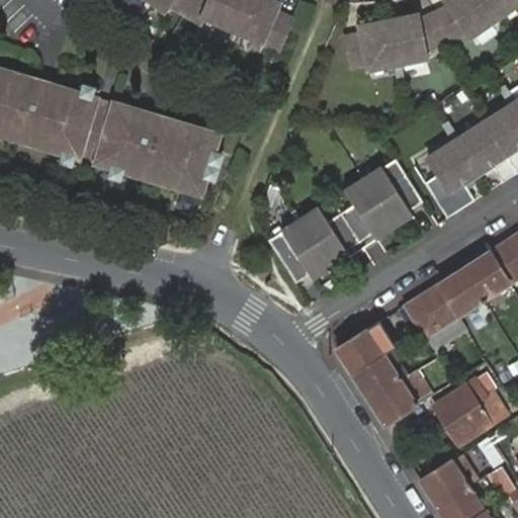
[(152,0),(167,10),(172,4),(205,21),(208,15),(285,49),(298,17),(282,9),(285,1),(282,0),(152,0)]
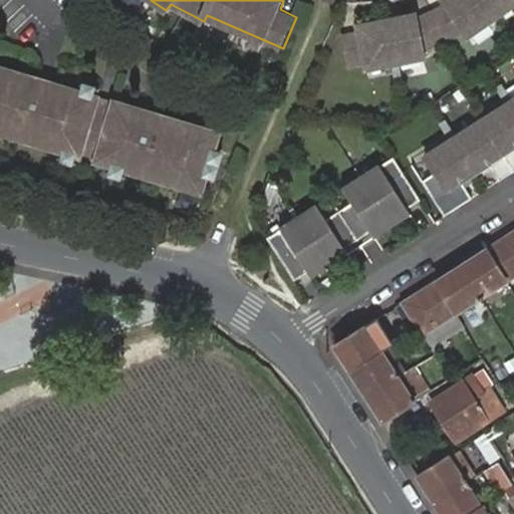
[(345,36),(350,63),(366,60),(367,67),(425,56),(424,48),(464,29),(467,34),(513,0),(443,0),(447,6),(418,19),(416,13),(358,24),(360,32),(345,36)]
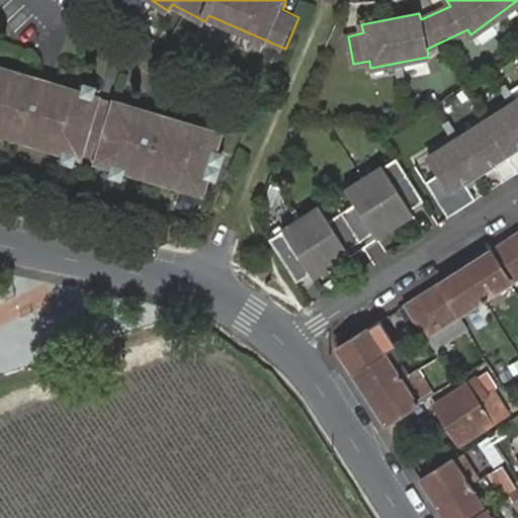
[(98,97),(0,67),(0,132),(80,157),(81,154),(98,159),(97,161),(203,193),(222,134),(114,101),(113,104),(97,99),(98,97)]
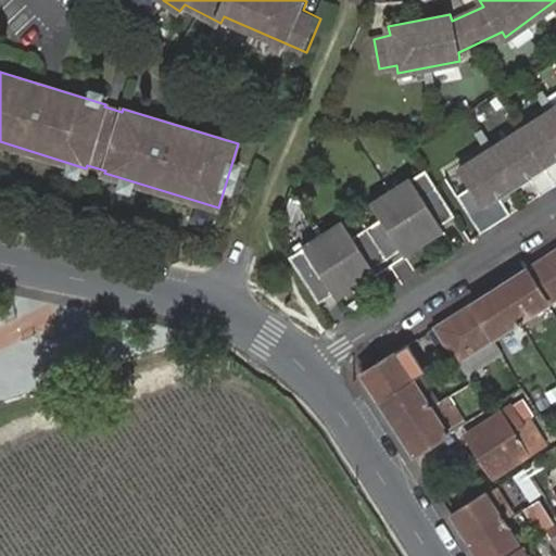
[(457,196),(481,234),(512,215),(502,199),(532,180),(542,196),(555,186),(555,109),(460,169),(471,187),(457,196)]
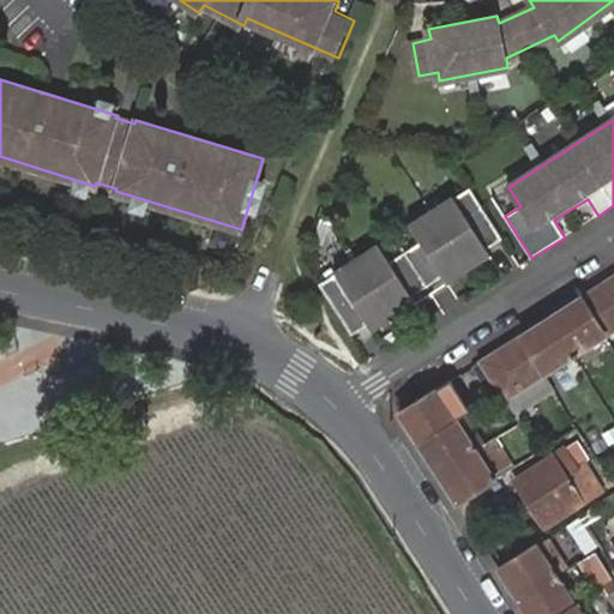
[(337,274),(320,284),(353,335),(368,324),(373,331),(417,304),(413,296),(444,276),(447,283),(492,256),(487,250),(503,239),(471,188),(455,198),(453,196),(410,224),(421,241),(405,251),(390,262),(379,244),(336,271),(337,274)]
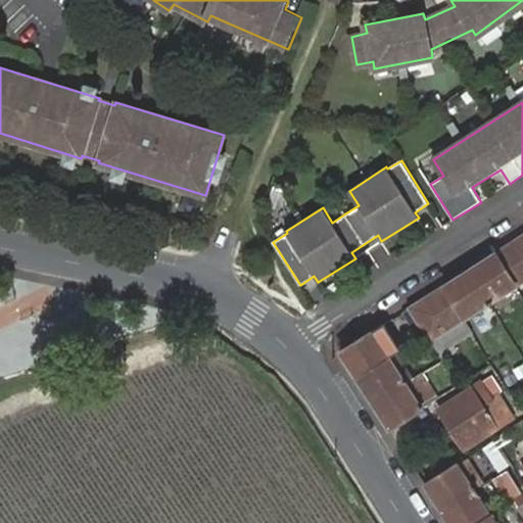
[(349,191),(336,199),(345,214),(359,205),(349,191)]
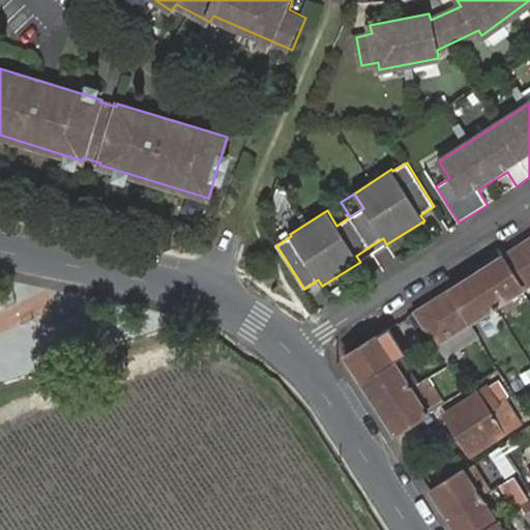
[(341,202),(327,210),(336,226),(350,216),(341,202)]
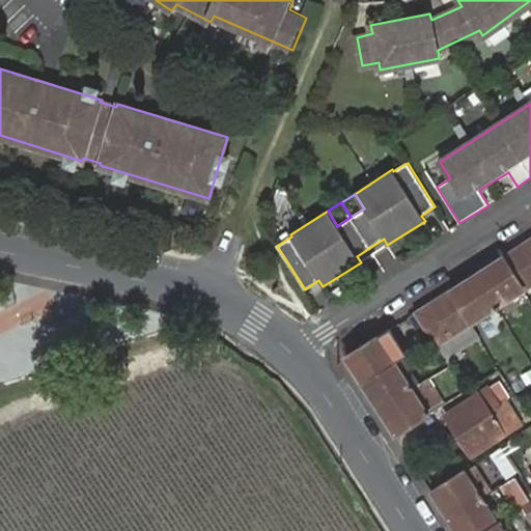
[(530,239),(502,257),(523,290),(529,301),(530,299),(530,239)]
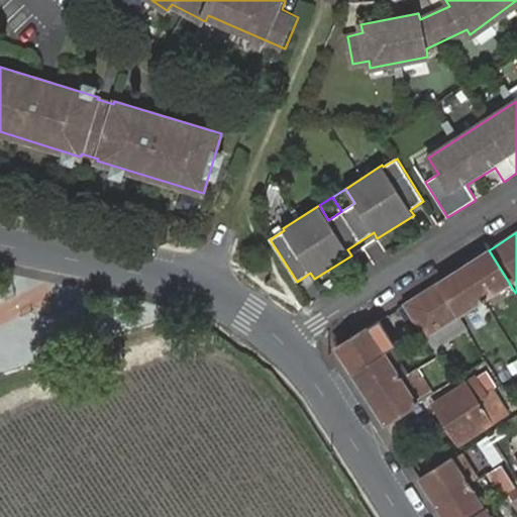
[(464,267),(485,299),(509,283),(489,250),(464,267)]
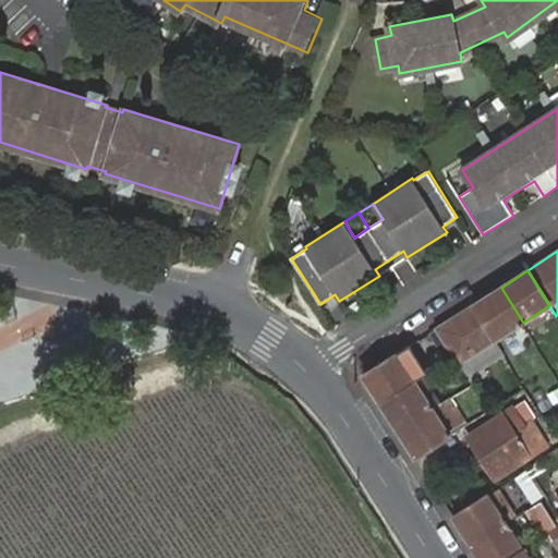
[(496,339),(523,323),(501,288),(474,305),(496,339)]
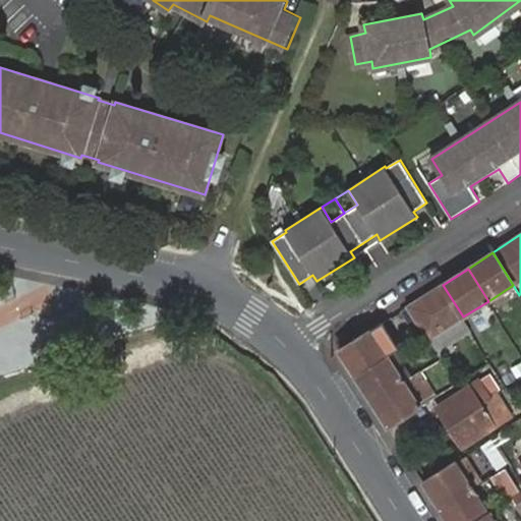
[(463,316),(443,285),(408,306),(424,333),(428,339),(463,316)]
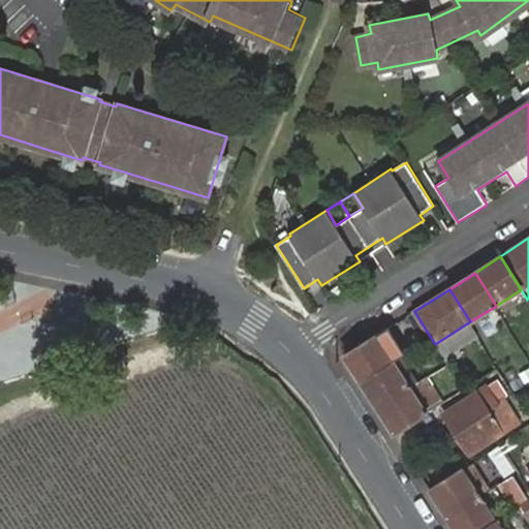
[(402,347),(419,337),(407,314),(389,325),(402,347)]
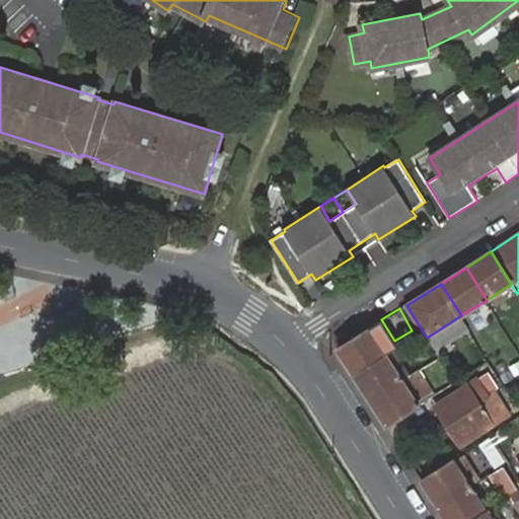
[(466,323),(461,315),(427,338),(432,346),(435,351),(469,329),(466,323)]
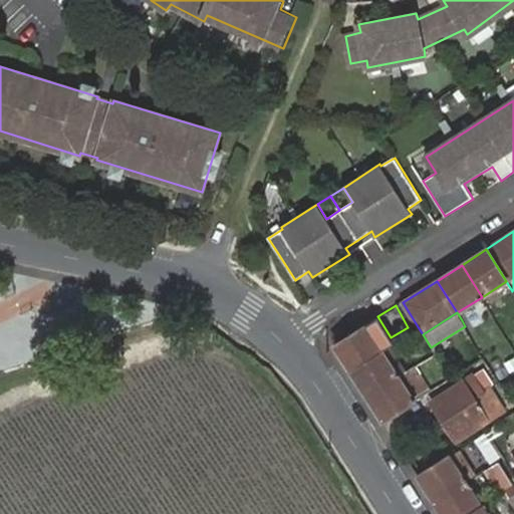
[(334,346),(351,372),(382,351),(366,326),(334,346)]
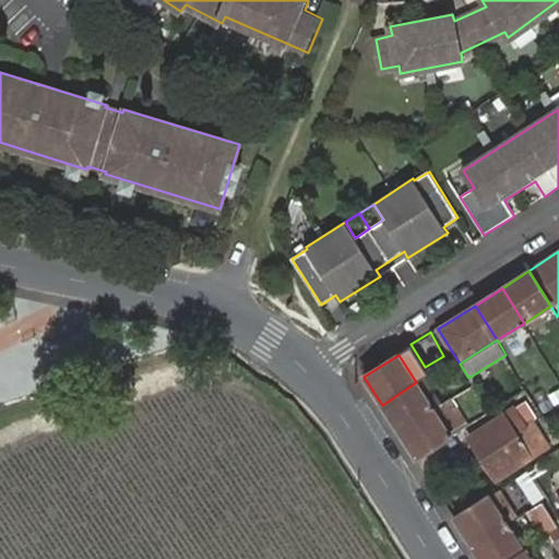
[(382,405),(399,431),(433,409),(416,382),(382,405)]
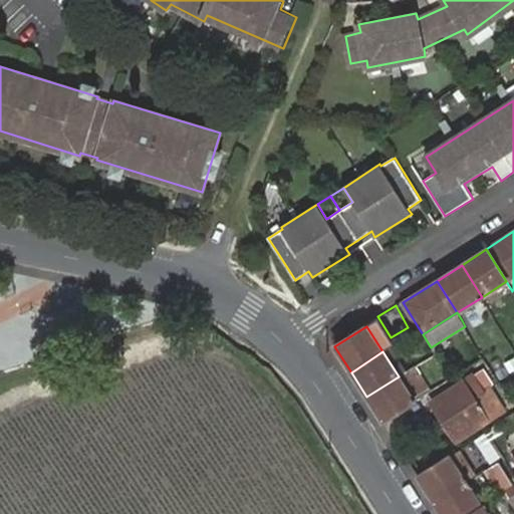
[(399,376),(415,402),(429,393),(413,367),(399,376)]
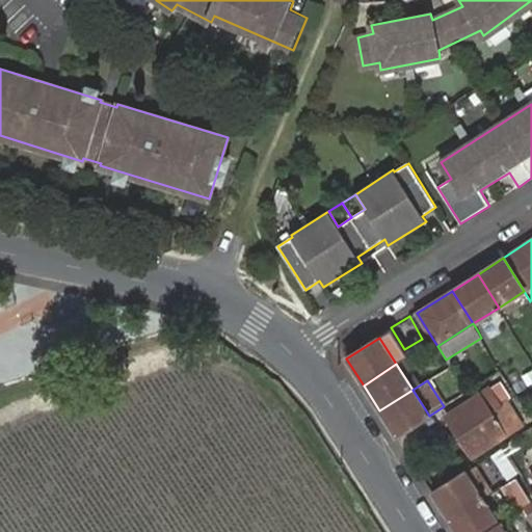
[(489,389),(447,416),(473,457),(523,425),(507,401),(501,405),(489,389)]
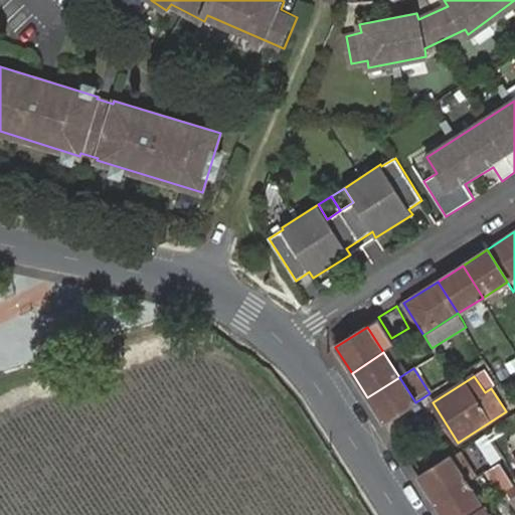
[(367,397),(383,422),(415,402),(399,377),(367,397)]
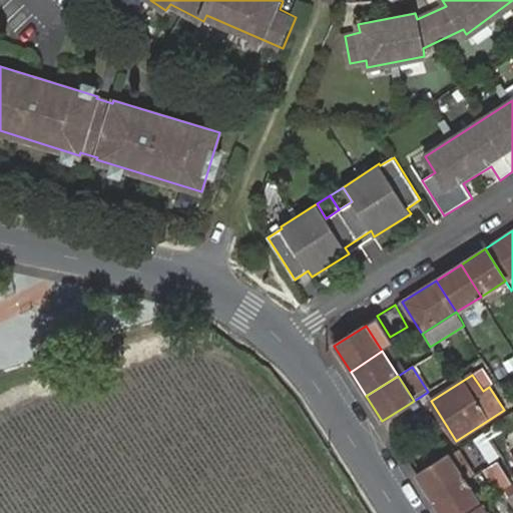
[(495,425),(485,432),(490,439),(500,433),(495,425)]
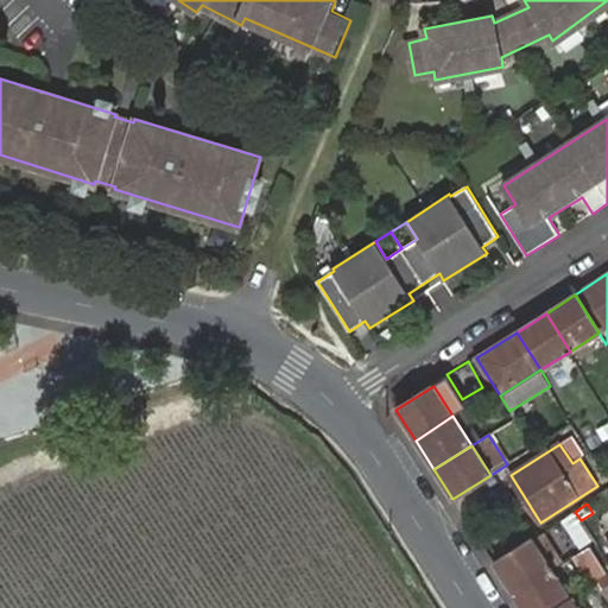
[(601,536),(607,532),(607,511),(595,515),(601,536)]
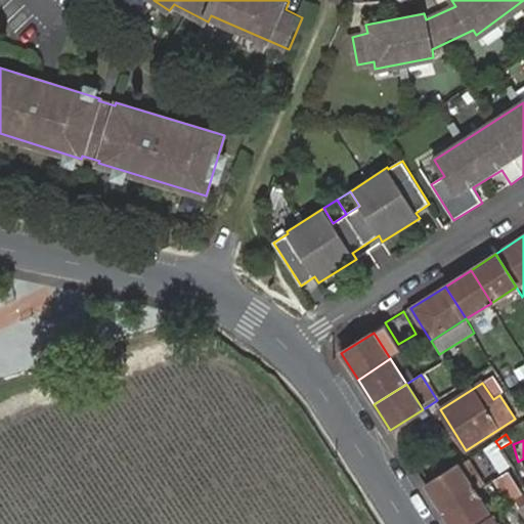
[(495,441),(483,448),(495,467),(508,459),(500,448),(495,441)]
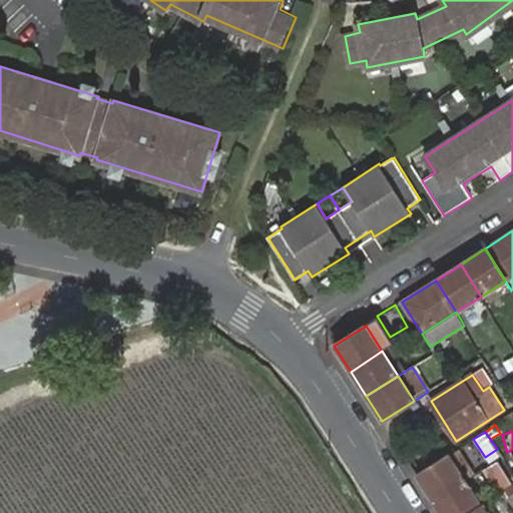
[(465,481),(449,456),(417,476),(434,501),(465,481)]
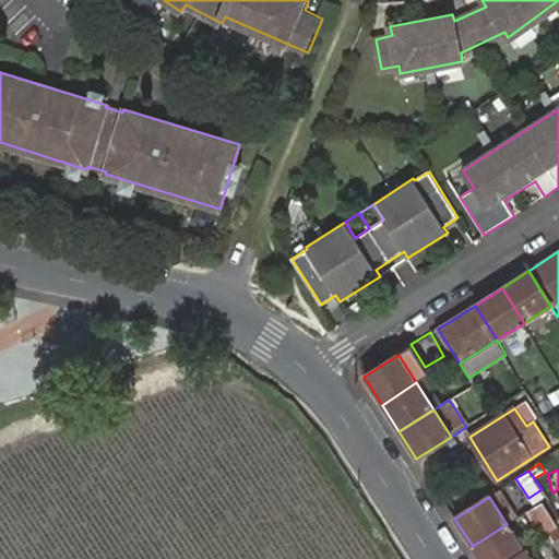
[(558,527),(544,503),(543,502),(528,511),(544,536),(558,527)]
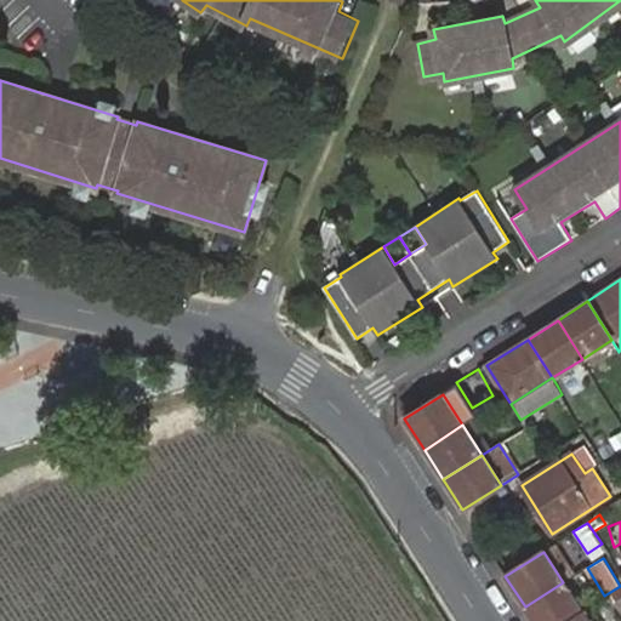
[(525,607),(534,620),(568,620),(582,613),(563,582),(525,607)]
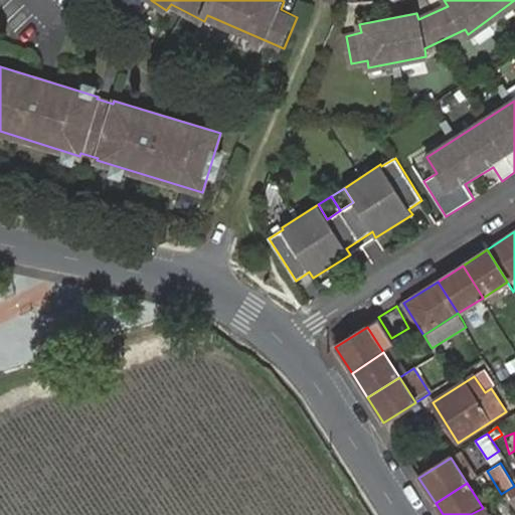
[(490,514),(485,506),(483,508),(471,514),(490,514)]
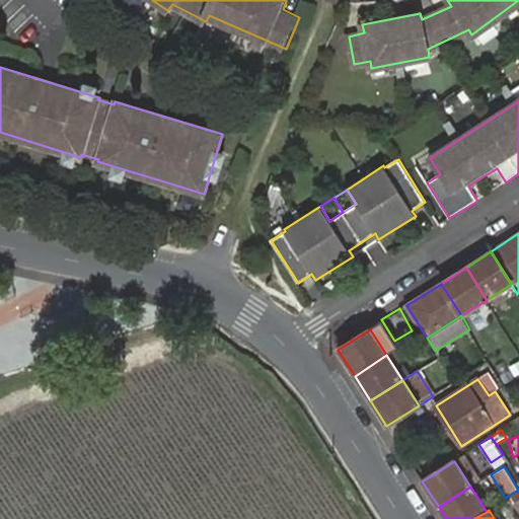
All buildings are outlined.
